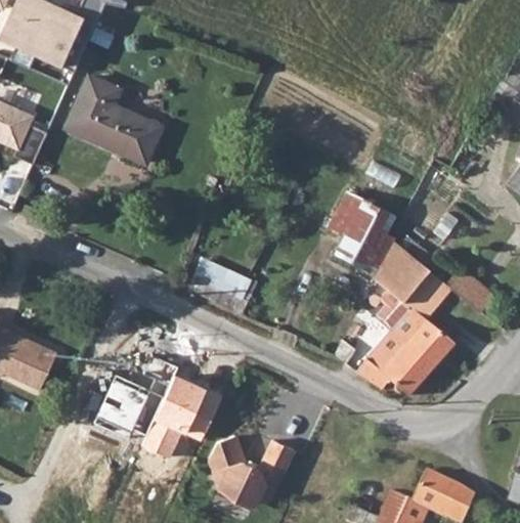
[(103,1),(100,0),(82,0),(76,15),(41,0),(0,0),(0,4),(8,7),(0,26),(0,37),(14,44),(7,59),(30,69),(36,53),(74,70),(103,1)]
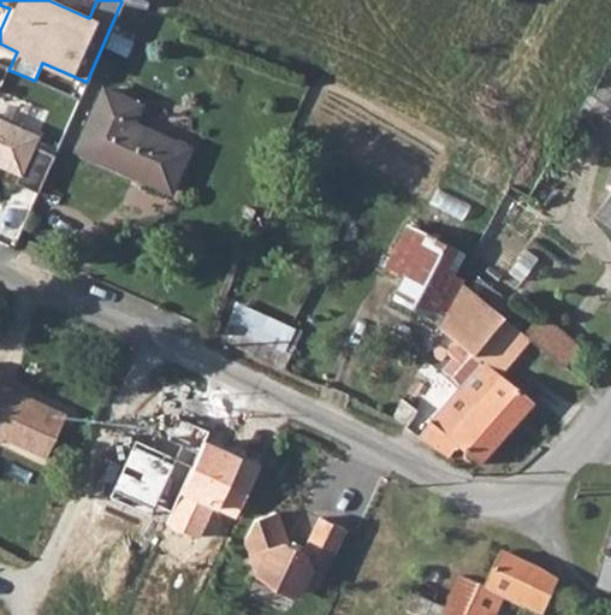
[(610,60),(591,99),(609,106),(610,107),(610,60)]
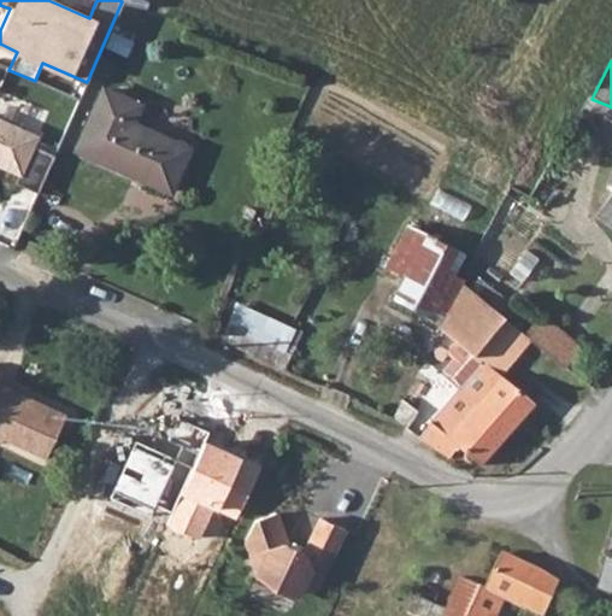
[(103,84),(75,152),(174,194),(193,147),(130,121),(139,99),(103,84)]
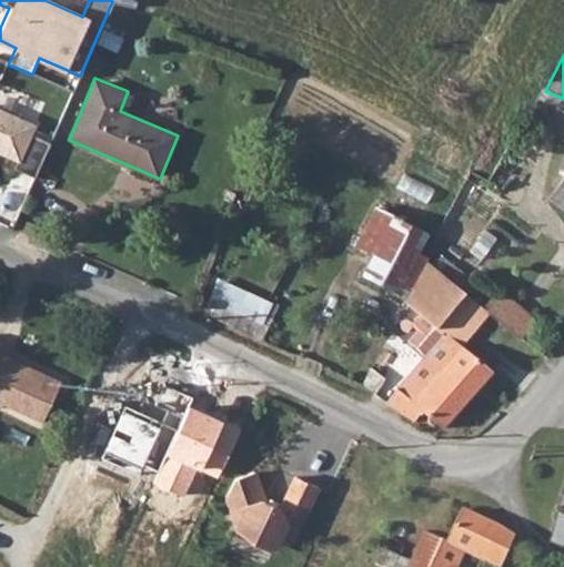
[(563,99),(562,98),(543,128),(563,140),(563,180),(551,200),(563,209),(563,99)]
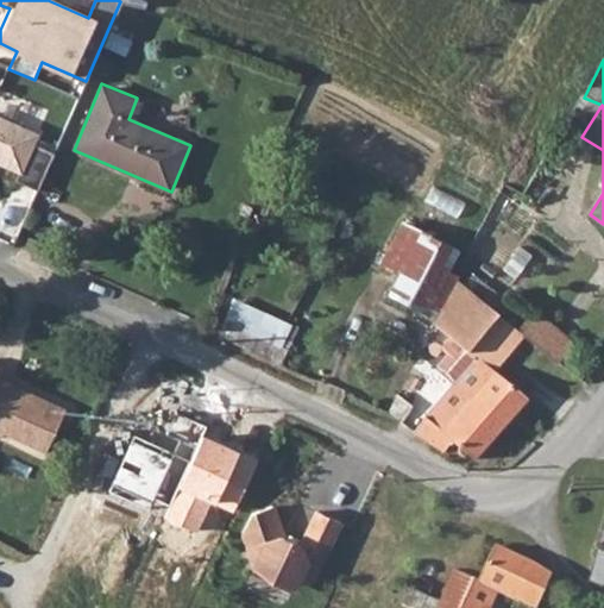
[(35,146),(42,131),(0,113),(0,163),(21,173),(18,181),(39,190),(54,155),(35,146)]
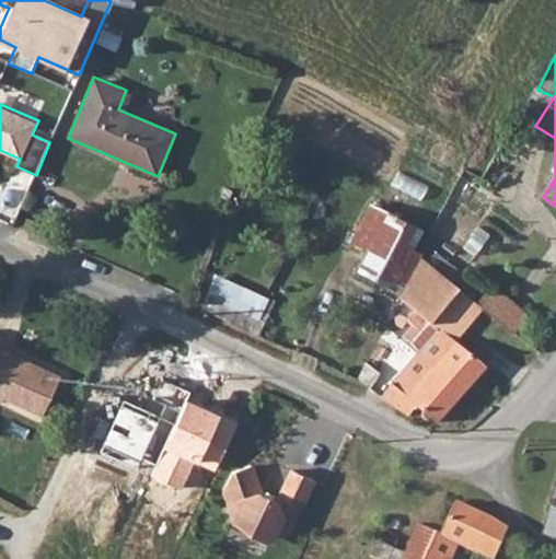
[(461,252),(440,290),(475,319),(502,288),(461,252)]
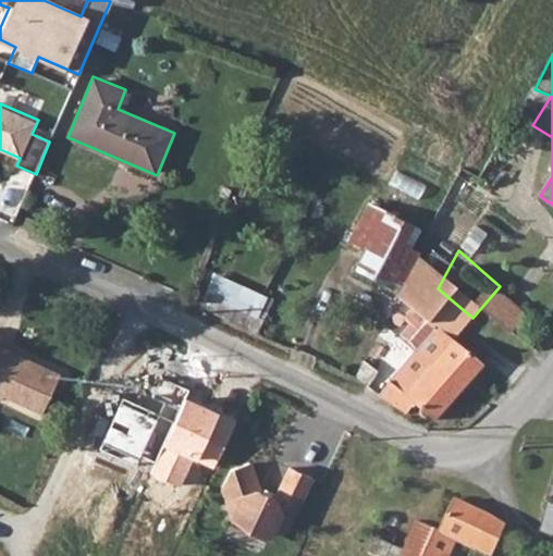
[(246,273),(240,287),(249,291),(255,275),(246,273)]
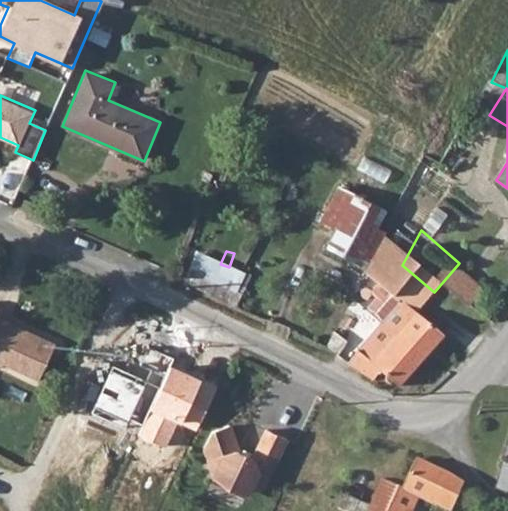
[(364,338),(362,344),(377,352),(409,291),(392,284),(364,338)]
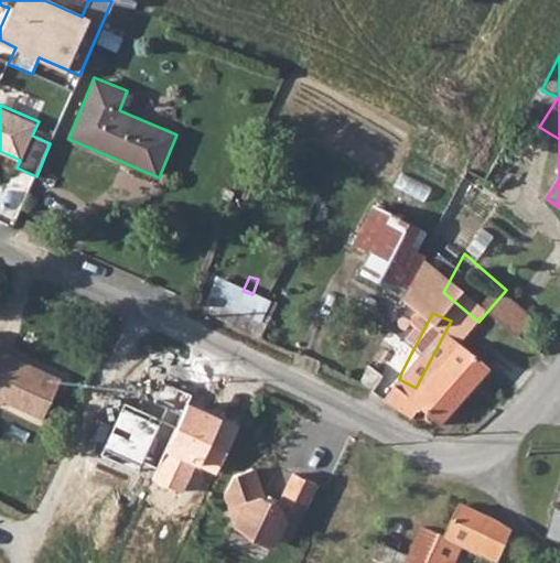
[(491,328),(428,396),(447,405),(460,394),(485,415),(535,364),(491,328)]
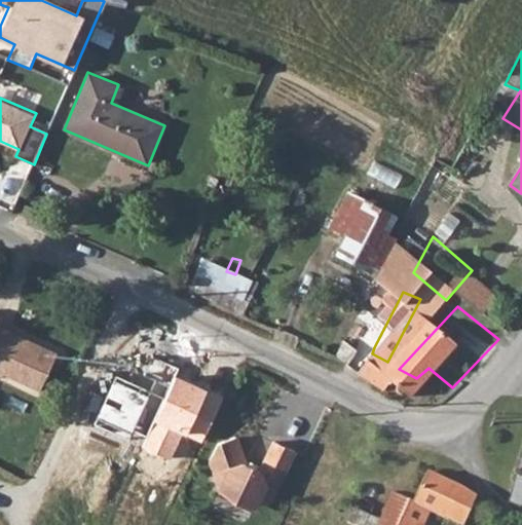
[(0,319),(0,376),(3,377),(5,374),(38,389),(54,351),(0,327),(2,320),(0,319)]
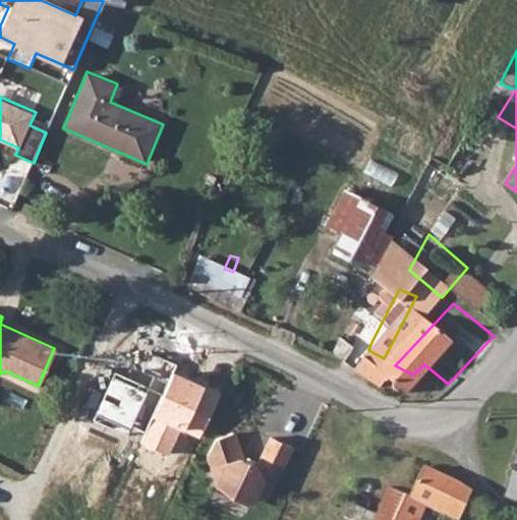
[(290,447),(269,438),(255,467),(245,463),(235,431),(214,439),(206,457),(221,498),(251,505),(252,501),(270,498),(290,447)]
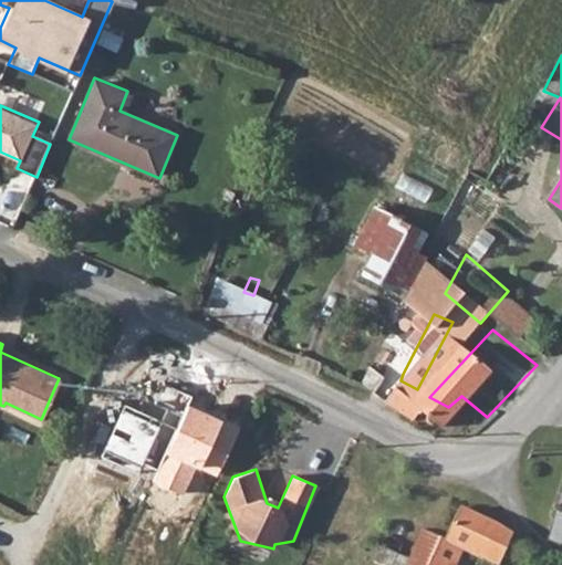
[(458,564),(462,557),(478,561),(482,564),(508,564),(519,550),(467,513),(441,548),(434,564),(458,564)]
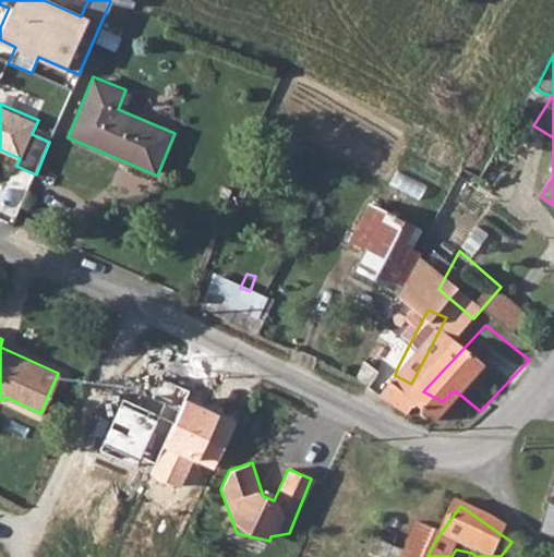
[(553,510),(544,540),(553,544),(553,510)]
